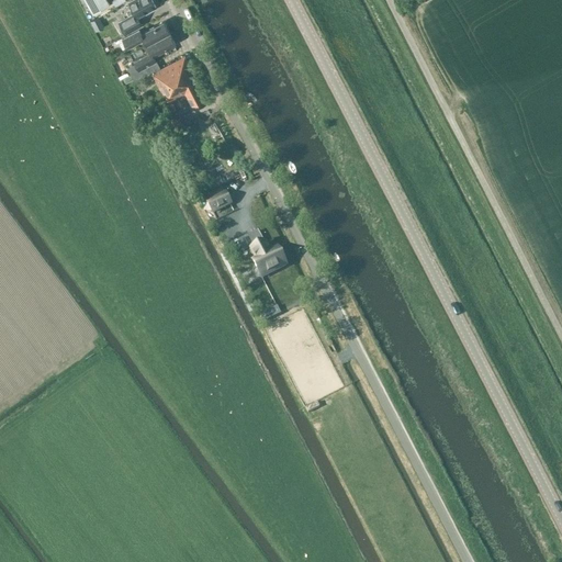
[(85,0),(93,14),(109,6),(105,0),(85,0)]
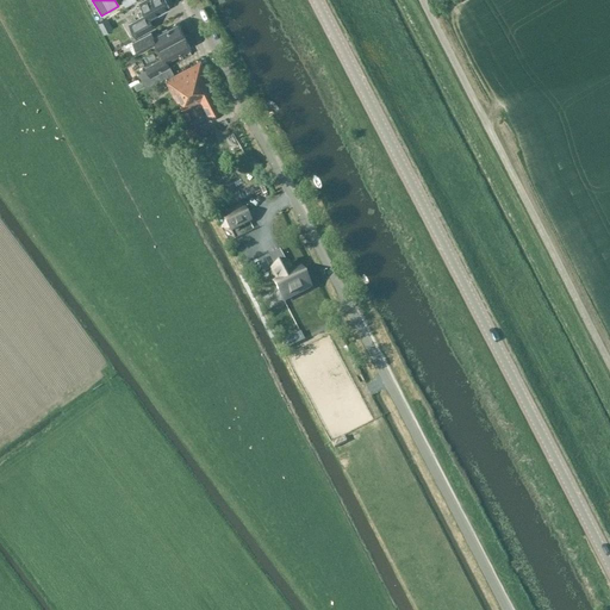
[(145,0),(139,4),(144,11),(138,14),(141,18),(129,24),(136,37),(154,27),(149,18),(168,8),(163,0),(145,0)]
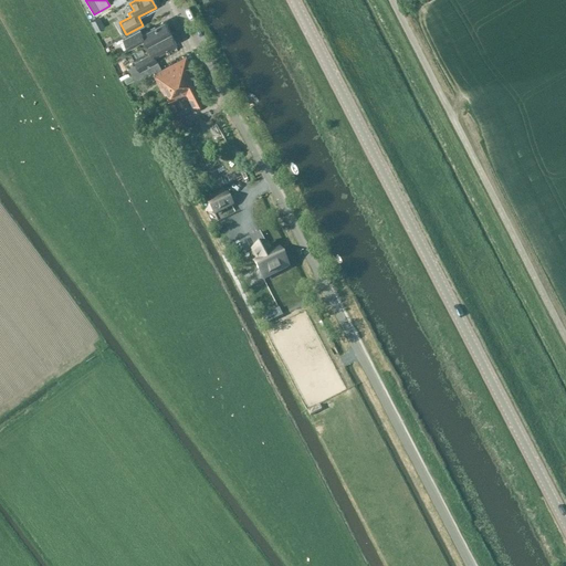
[(98,19),(92,22),(95,30),(102,27),(98,19)]
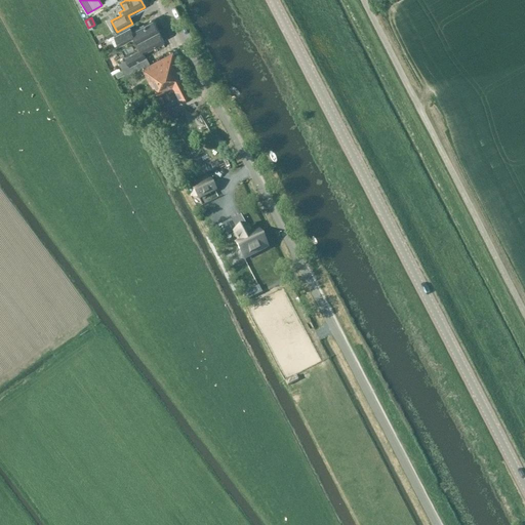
[(131,32),(129,27),(114,35),(118,44),(133,36),(137,42),(158,32),(152,21),(131,32)]
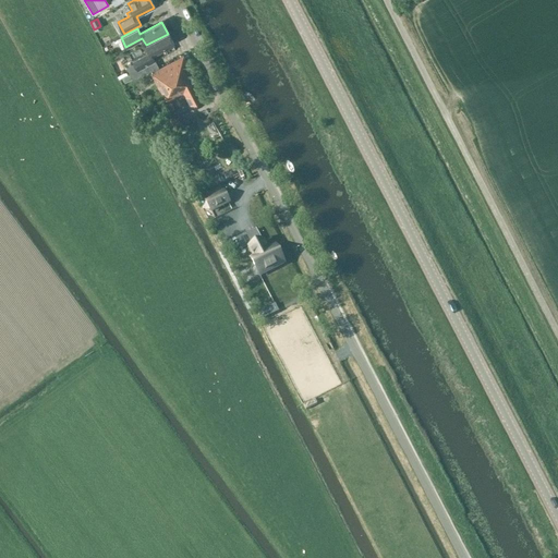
[(126,68),(130,73),(142,67),(155,60),(152,56),(173,44),(168,34),(146,45),(143,47),(146,53),(137,58),(133,60),(135,63),(126,68)]
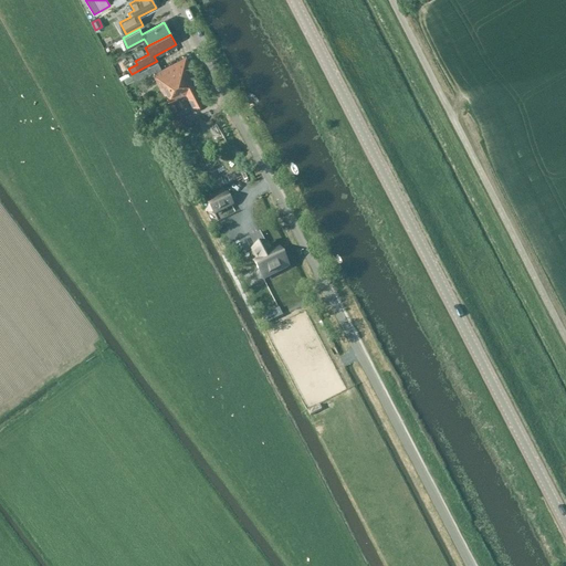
[(170,102),(186,93),(192,105),(207,98),(186,56),(154,74),(164,94),(166,93),(170,102)]
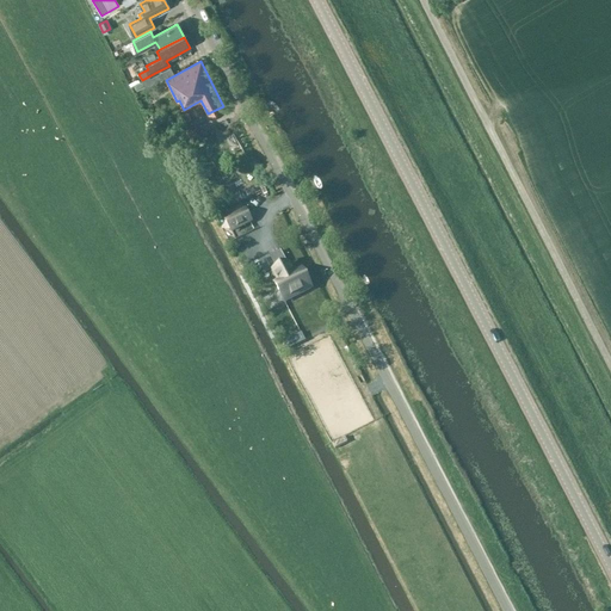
[(174,74),(171,67),(171,66),(170,66),(155,73),(142,80),(147,88),(174,74)]
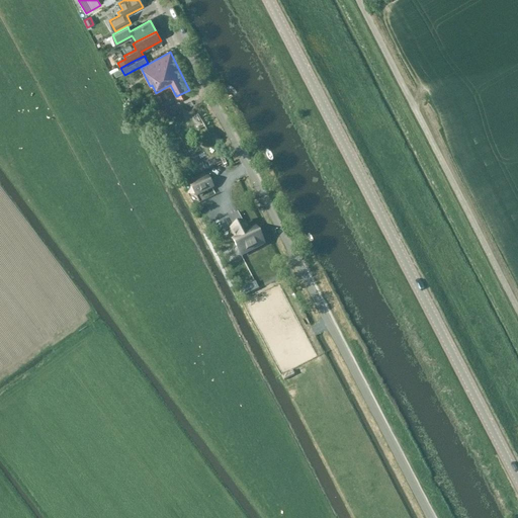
[(162,104),(148,112),(152,121),(166,113),(162,104)]
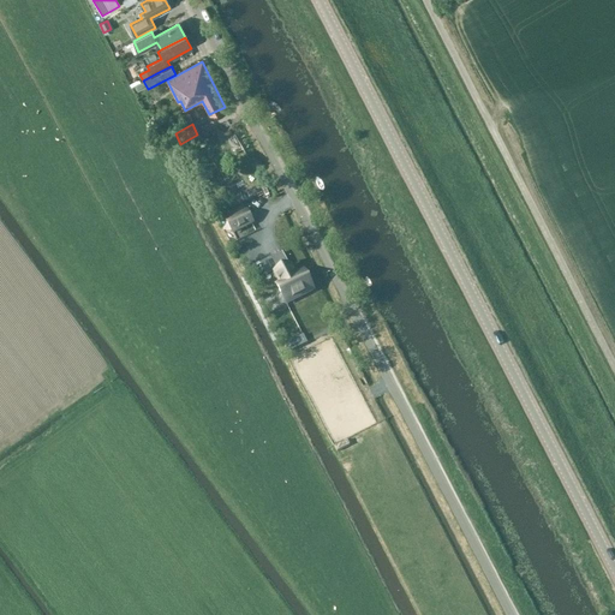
[(245,198),(252,213),(279,198),(270,184),(245,198)]
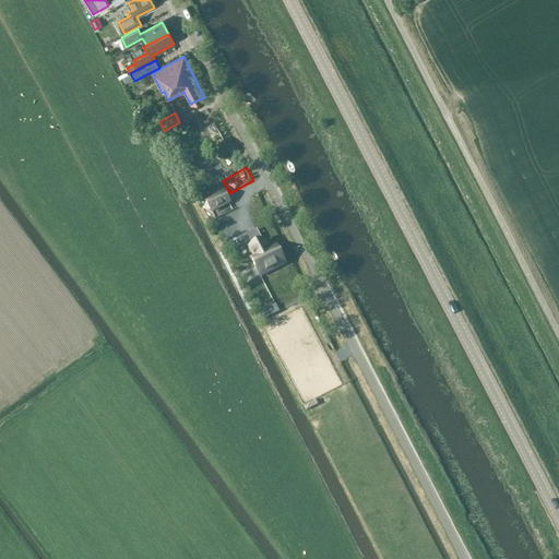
[(224,193),(206,202),(212,212),(229,203),(224,193)]
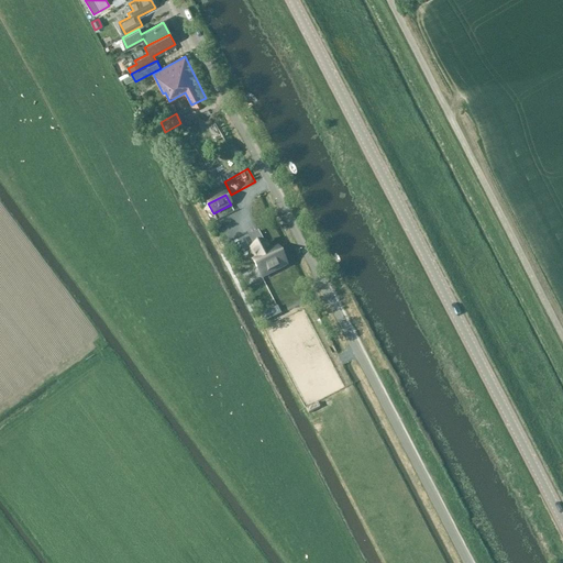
[(245,239),(239,242),(244,253),(251,250),(245,239)]
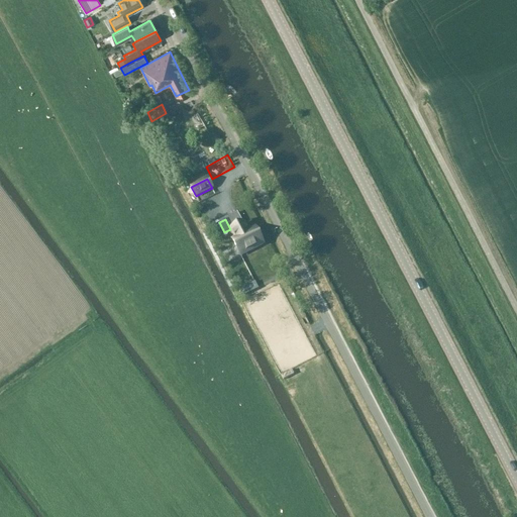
[(244,223),(230,230),(234,238),(232,240),(240,256),(264,244),(254,228),(248,231),(244,223)]
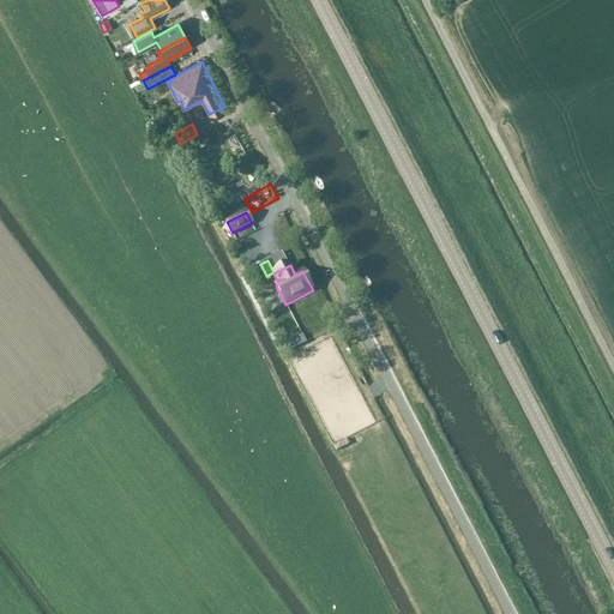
[(302,335),(286,344),(290,351),(307,343),(302,335)]
